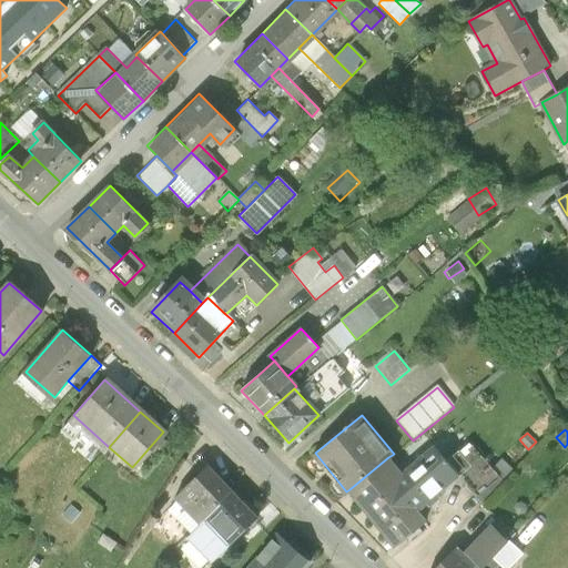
[(456,472),(466,483),(488,463),(469,440),(447,460),(456,472)]
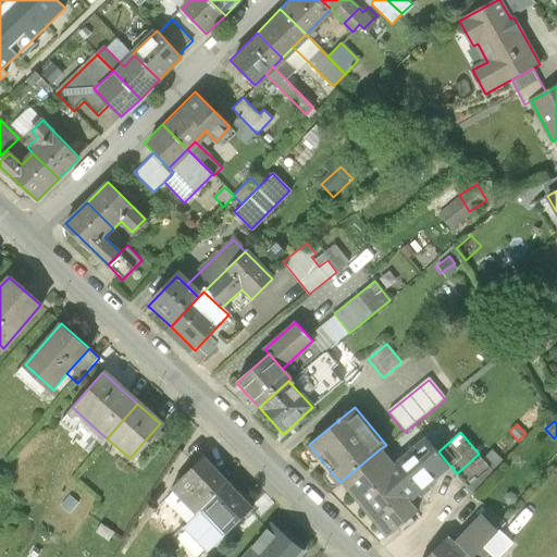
[(393,463),(381,448),(343,480),(386,534),(417,509),(406,496),(447,462),(438,452),(426,435),(393,463)]
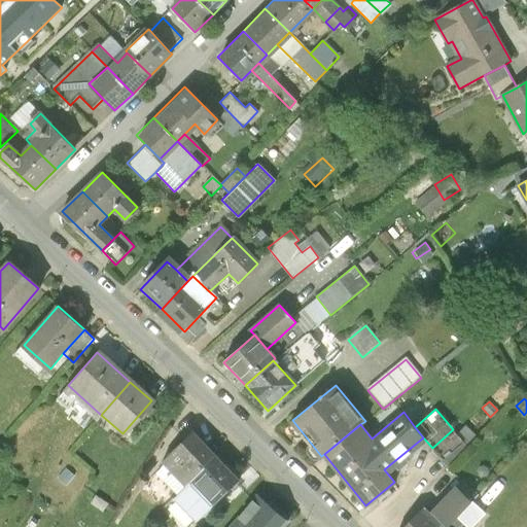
[(468,446),(453,429),(432,448),(448,467),(468,446)]
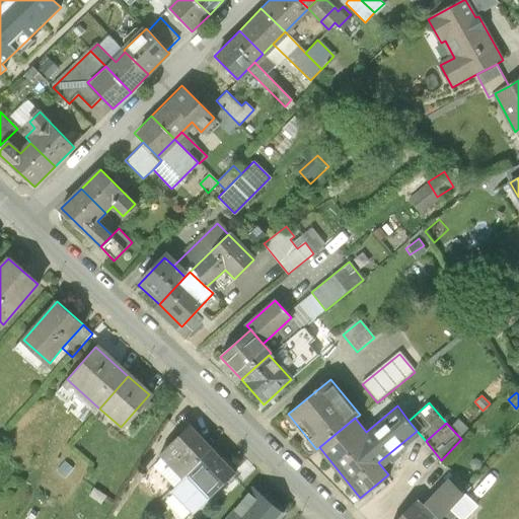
[(162,454),(183,476),(198,462),(196,461),(210,447),(191,427),(162,454)]
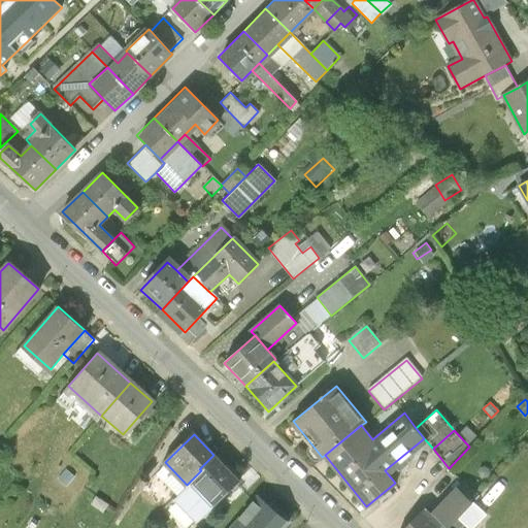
[(239,481),(213,455),(199,469),(201,470),(187,485),(210,508),(239,481)]
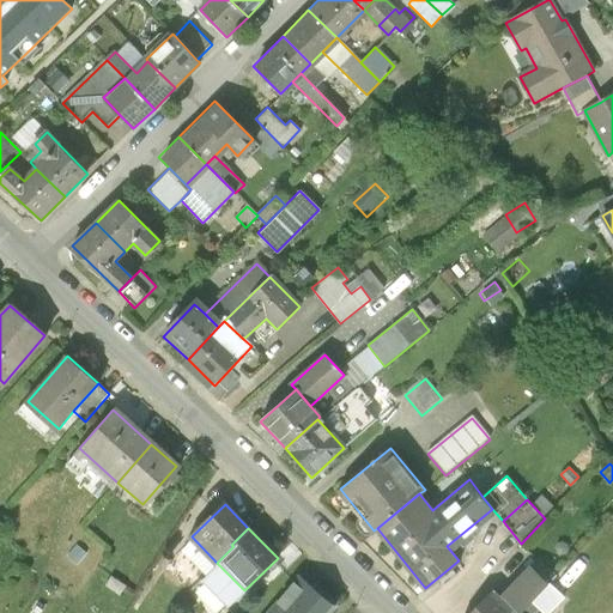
[(529,565),(501,596),(516,612),(521,612),(530,604),(548,583),(529,565)]
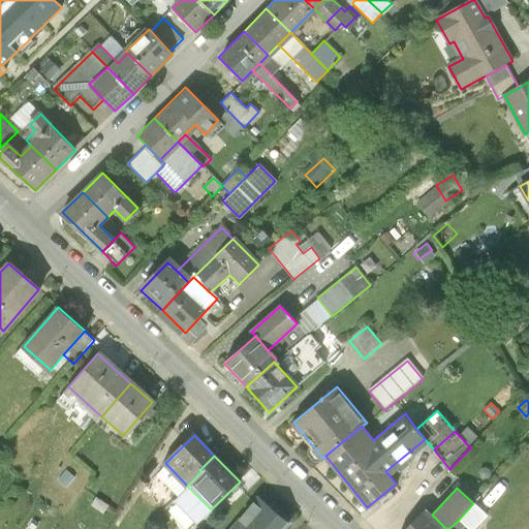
[(488,488),(473,503),(484,514),(498,497),(488,488)]
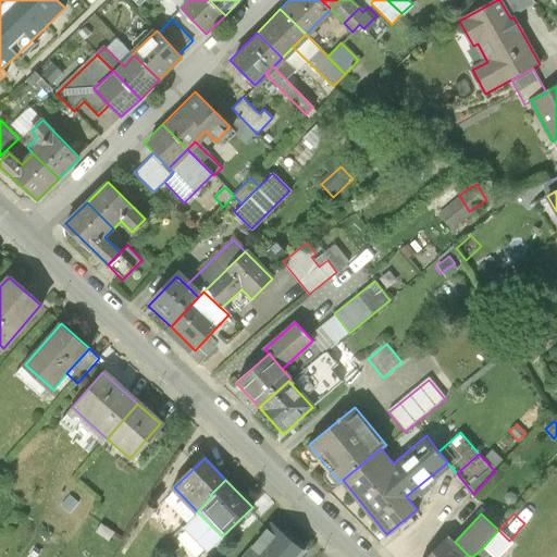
[(109,541),(114,532),(100,523),(95,532),(109,541)]
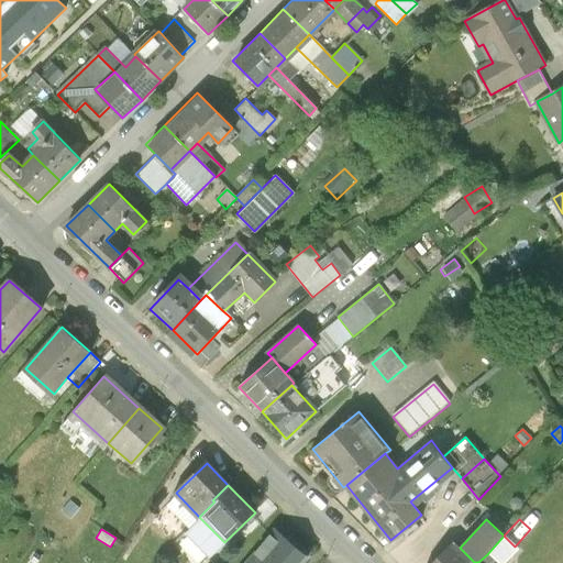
[(249,562),(299,562),(307,555),(289,539),(285,543),(275,534),(249,562)]
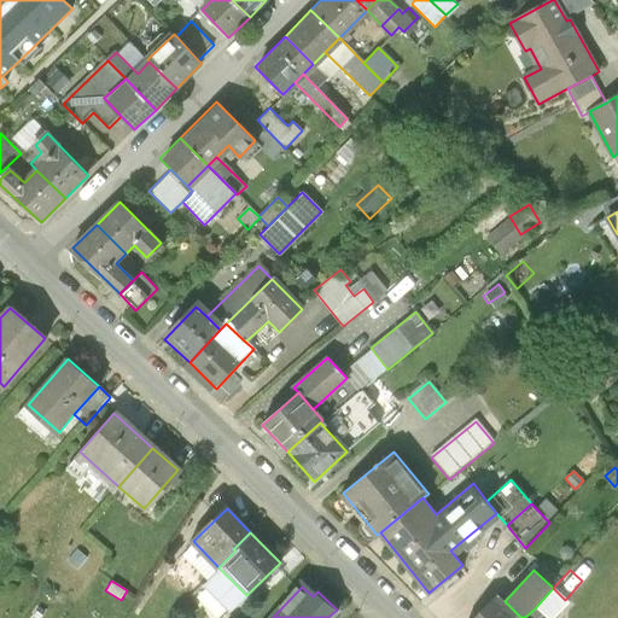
[(565,600),(553,588),(535,608),(546,617),(553,617),(567,602),(565,600)]
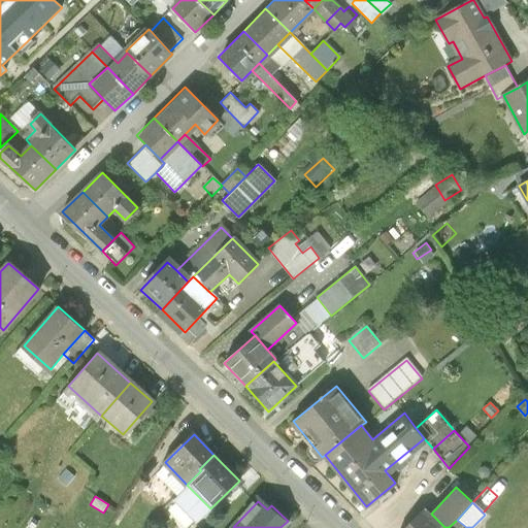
[(408,527),(444,527),(431,514),(427,510),(408,527)]
